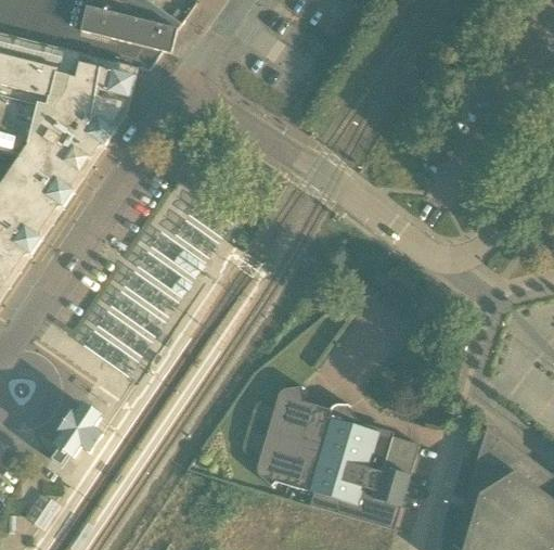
[(0,32),(119,62),(149,69),(181,22),(150,0),(0,0),(0,32)]
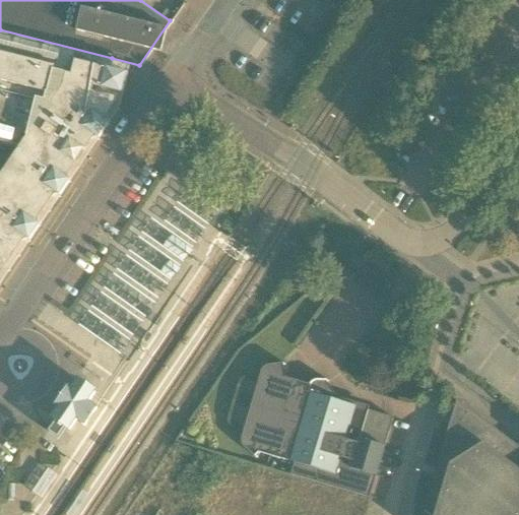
[(107,77),(112,58),(0,29),(0,140),(22,146),(0,178),(0,270),(112,106),(116,90),(107,77)]
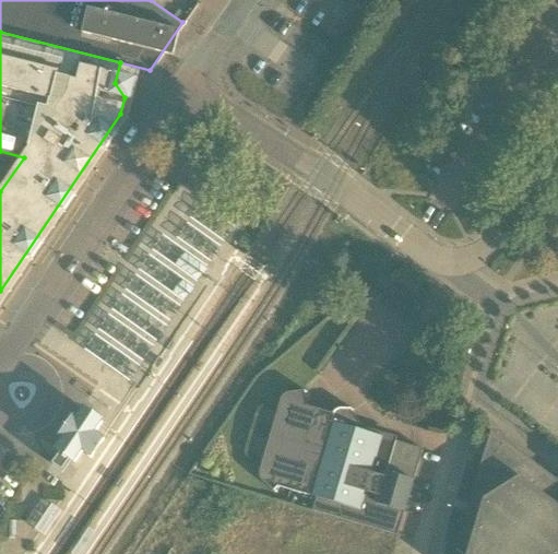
[(392,530),(399,507),(403,508),(422,445),(394,437),(394,438),(380,435),(381,433),(347,423),(348,404),(340,404),(337,405),(336,405),(334,408),(333,409),(332,410),(305,402),(303,387),(287,389),(286,389),(285,390),(282,392),(281,395),(280,396),(275,410),(280,412),(276,422),(272,421),(265,443),(270,445),(268,455),(263,454),(259,468),(259,470),(259,471),(259,474),(260,475),(261,478),(273,487),(276,483),(316,494),(311,506),(392,530)]
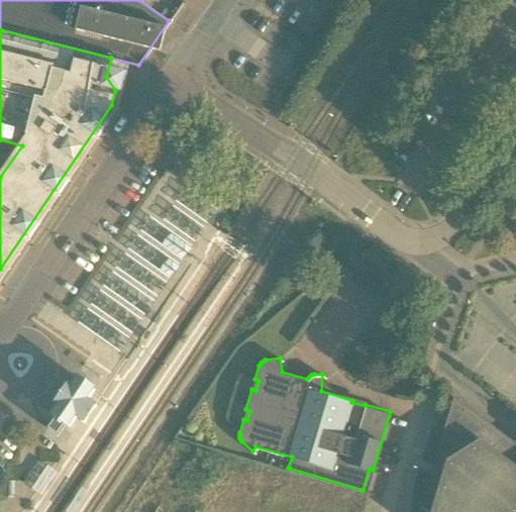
[(46,425),(56,431),(64,420),(68,423),(75,413),(81,417),(83,419),(85,417),(85,416),(93,404),(95,402),(93,400),(92,401),(86,397),(94,386),(77,374),(70,385),(68,383),(56,400),(58,402),(52,412),(55,414),(46,425)]
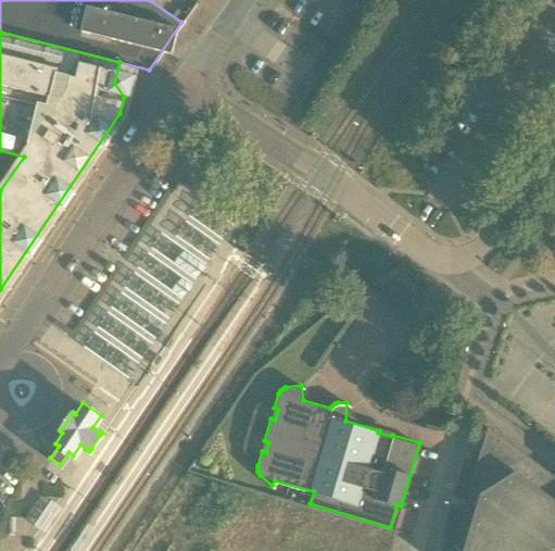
[(554,550),(554,475),(488,424),(452,542),(463,550),(462,550),(554,550)]
